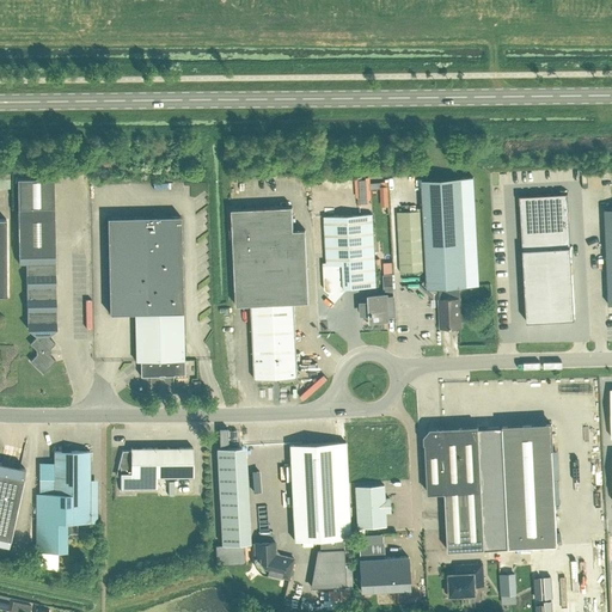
[(17,178),(18,208),(19,263),(26,262),(28,322),(28,329),(36,337),(30,343),(36,349),(36,354),(30,361),(43,373),(55,360),(49,354),(49,349),(55,343),(48,337),(56,328),(56,322),(55,262),(54,207),(53,177),(17,178)]
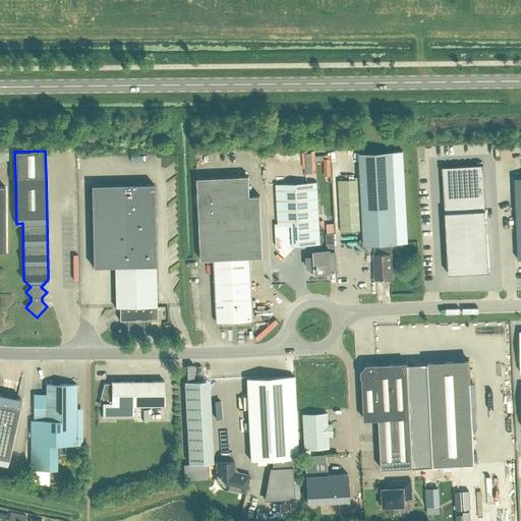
[(360,179),(363,230),(363,232),(364,240),(369,245),(373,244),(374,247),(374,254),(392,253),(391,243),(398,243),(394,181),(393,152),(359,154),(360,179)]
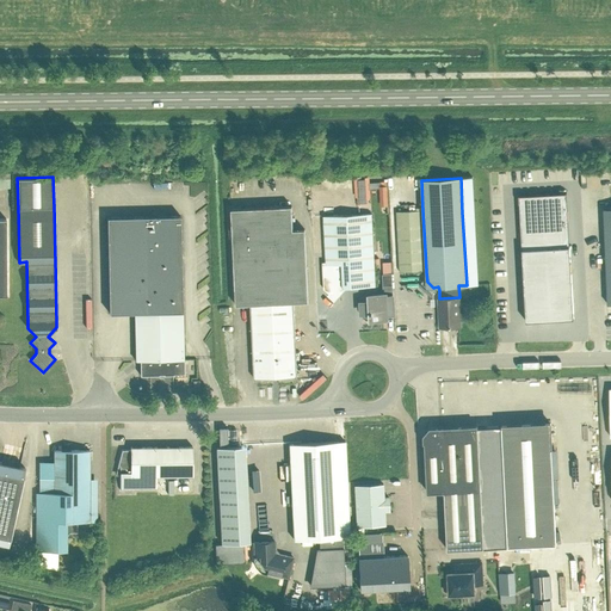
[(610,189),(580,190),(584,308),(610,307),(610,189)]
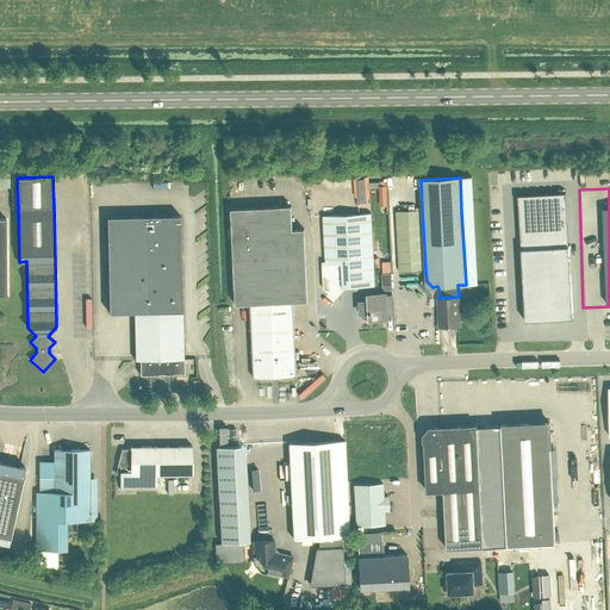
[(566,192),(518,195),(521,249),(568,246),(566,192)]
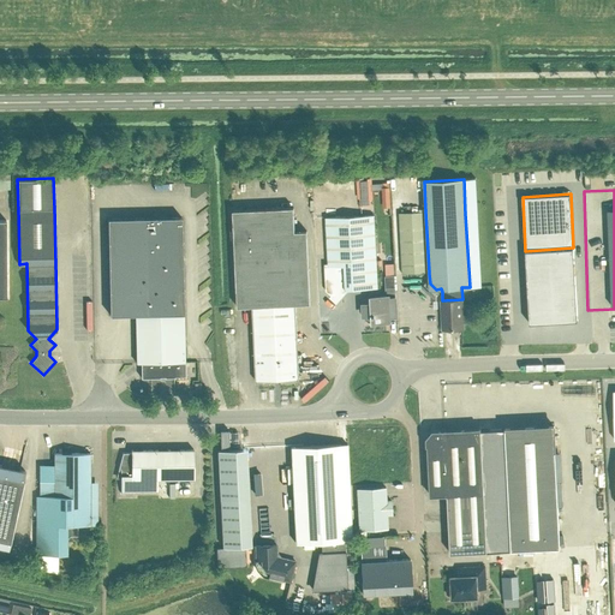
[(238,306),(252,306),(296,304),(310,303),(308,230),(296,231),(294,207),(233,209),(238,306)]
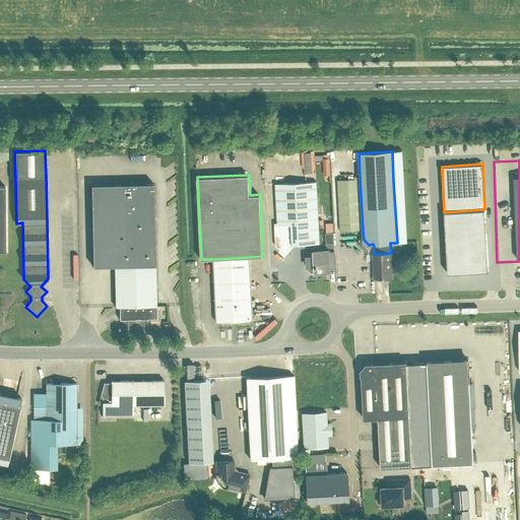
[(340,231),(362,230),(359,179),(337,180),(340,231)]
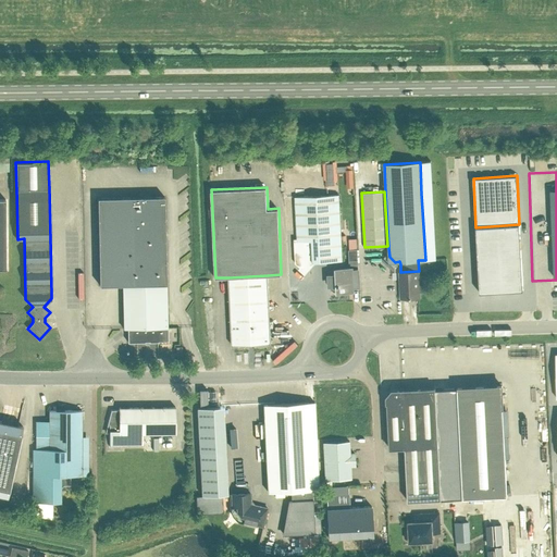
[(298,269),(305,274),(316,262),(343,260),(338,195),(295,197),(297,238),(294,238),(295,263),(300,267),(298,269)]
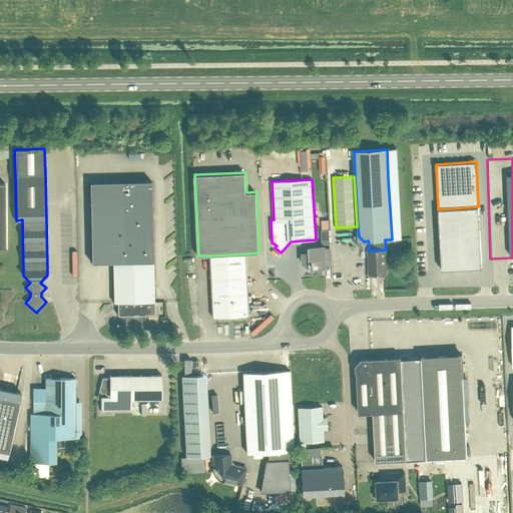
[(133,315),(137,314),(137,315),(145,315),(145,314),(154,314),(152,181),(90,182),(92,264),(113,263),(114,303),(117,303),(118,316),(133,315)]
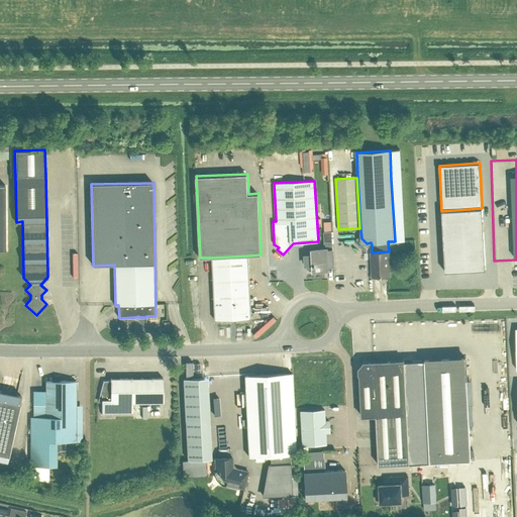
[(482,208),(441,211),(444,272),(486,270),(482,208)]
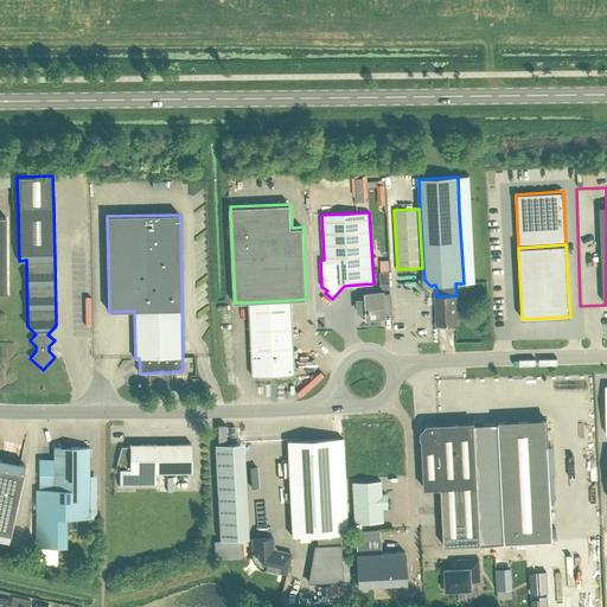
[(384,312),(391,312),(393,312),(390,272),(379,273),(381,292),(366,293),(368,299),(358,300),(359,313),(364,318),(384,317),(384,312)]
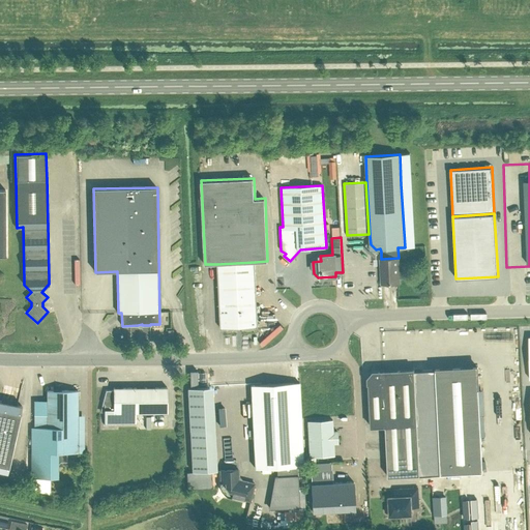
[(399,258),(381,259),(380,259),(381,284),(400,283),(399,258)]
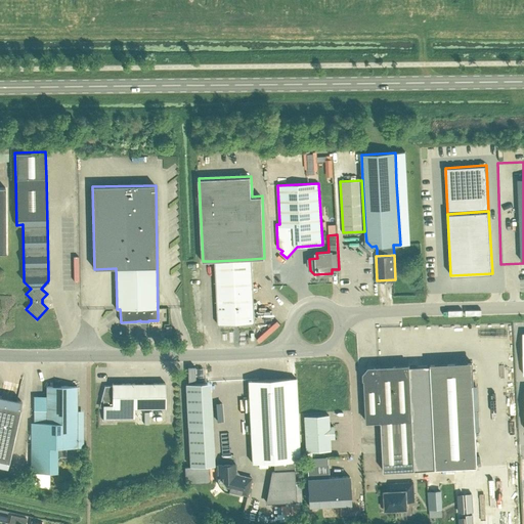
[(218,324),(255,322),(252,259),(215,261),(218,324)]
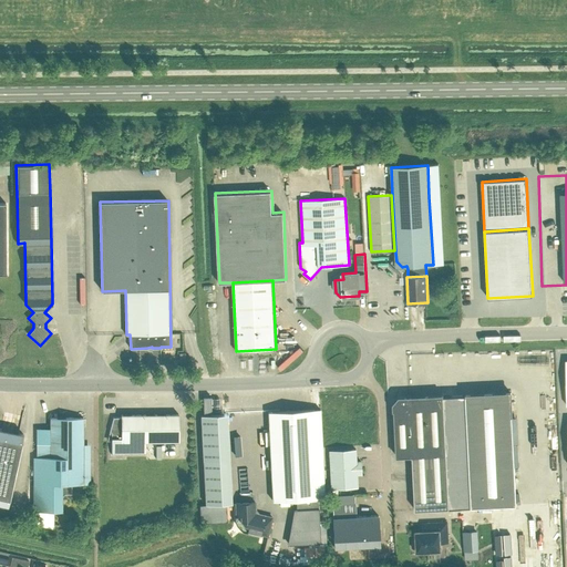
[(512,391),(465,393),(471,507),(517,504),(512,391)]
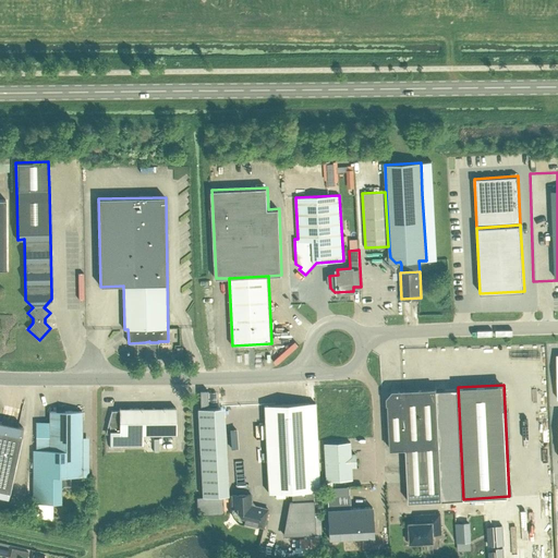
[(407,449),(409,501),(443,500),(437,389),(414,391),(393,392),(388,398),(391,450),(407,449)]
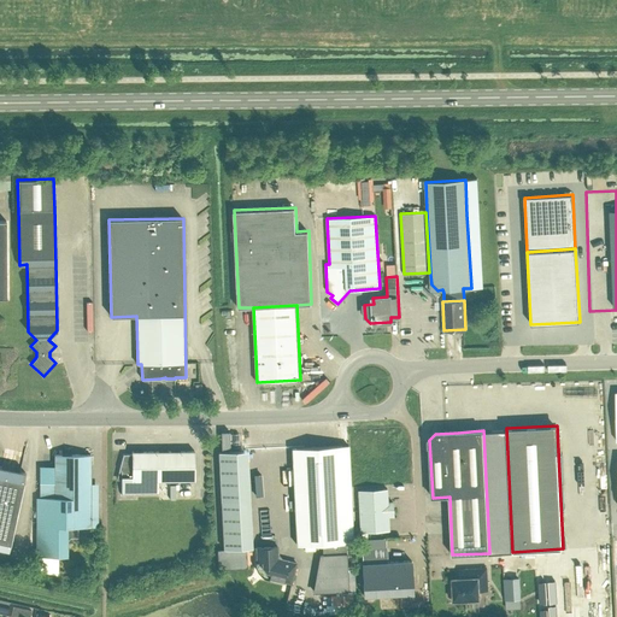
[(341,446),(292,448),(297,545),(322,544),(322,554),(319,554),(315,592),(348,591),(346,542),(353,542),(348,445),(341,446)]
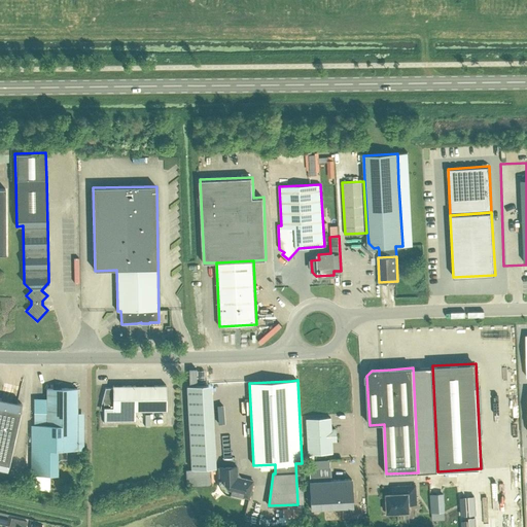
[(135,411),(150,411),(149,385),(112,386),(112,388),(105,389),(102,402),(104,403),(104,424),(105,424),(105,422),(135,421),(135,411)]
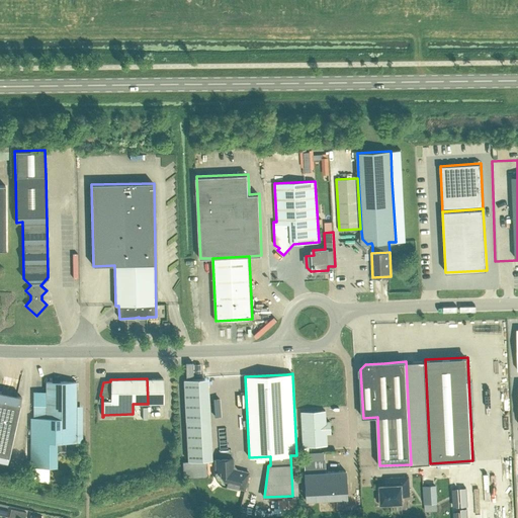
[(147,378),(148,404),(164,403),(163,378),(147,378)]
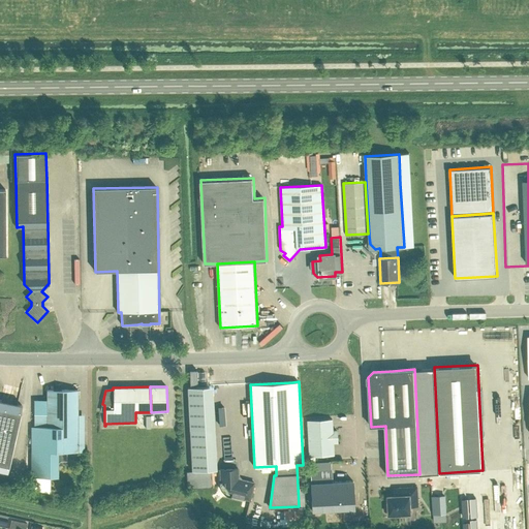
[(47,390),(47,400),(34,400),(34,427),(34,435),(34,476),(58,476),(58,464),(60,461),(66,461),(66,452),(78,452),(78,390),(47,390)]
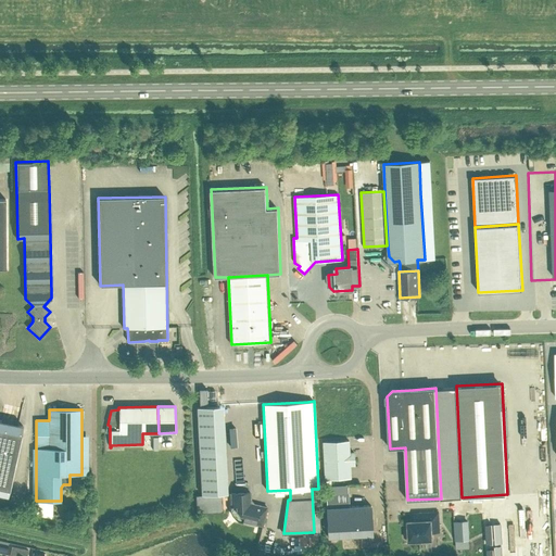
[(0,494),(8,496),(23,426),(0,420),(0,494)]
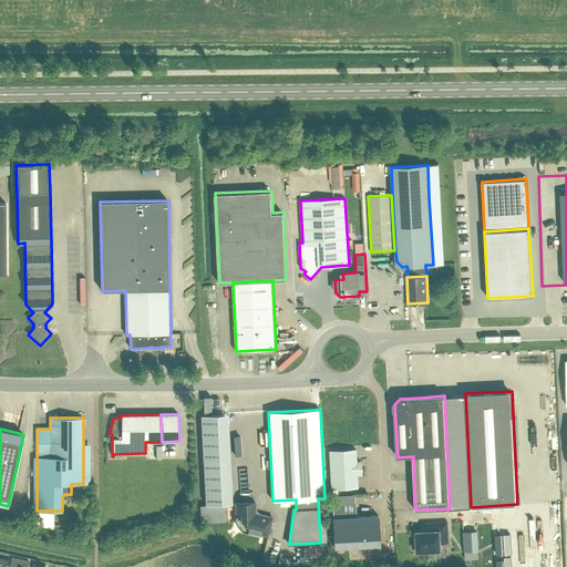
[(357,461),(356,449),(329,450),(330,488),(358,487),(357,474),(361,474),(361,461),(357,461)]
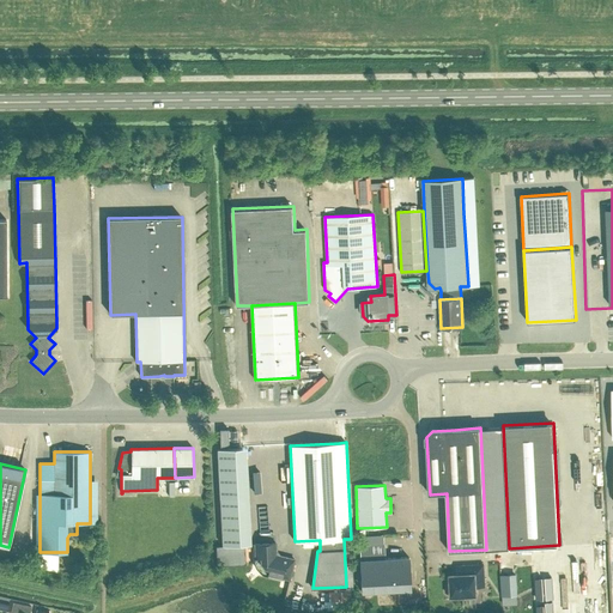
[(248,496),(219,497),(223,545),(247,544),(250,544),(248,496)]
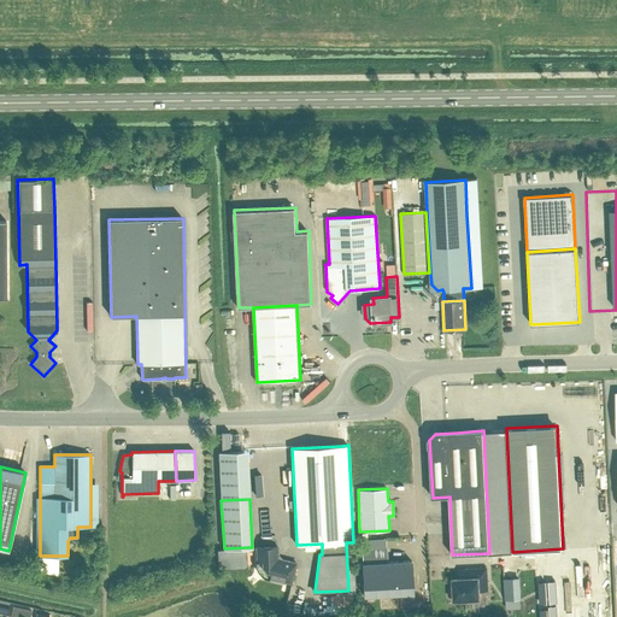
[(278,559),(275,556),(277,554),(277,546),(256,547),(257,564),(258,564),(258,566),(259,570),(263,574),(266,576),(269,577),(291,583),(297,563),(282,559),(278,559)]
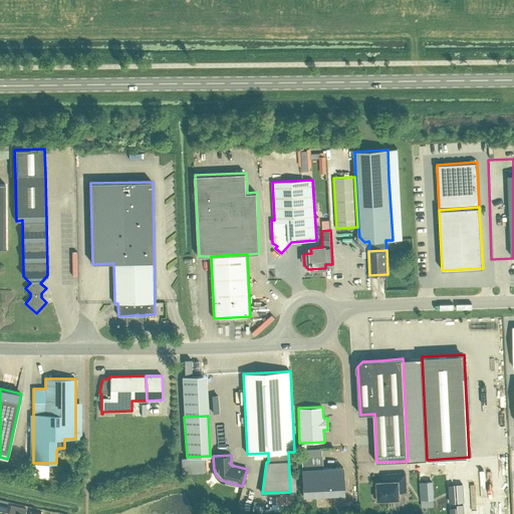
[(302,496),(343,494),(342,467),(322,468),(321,455),(301,457),(302,469),(301,469),(302,496)]
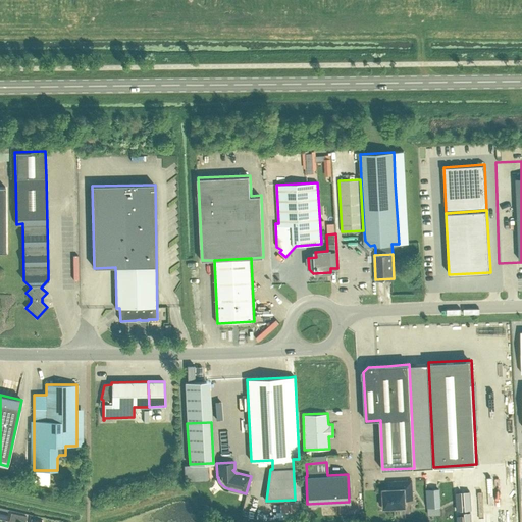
[(22,477),(21,486),(33,487),(34,478),(22,477)]
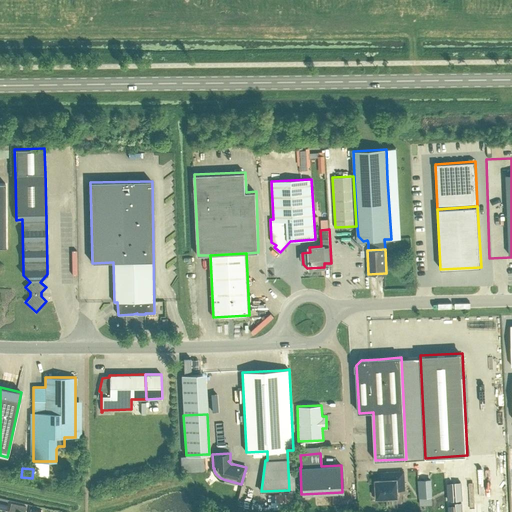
[(398,497),(397,486),(405,486),(404,471),(385,472),(385,479),(376,480),(376,487),(374,487),(372,490),(372,494),(374,496),(377,496),(377,498),(398,497)]
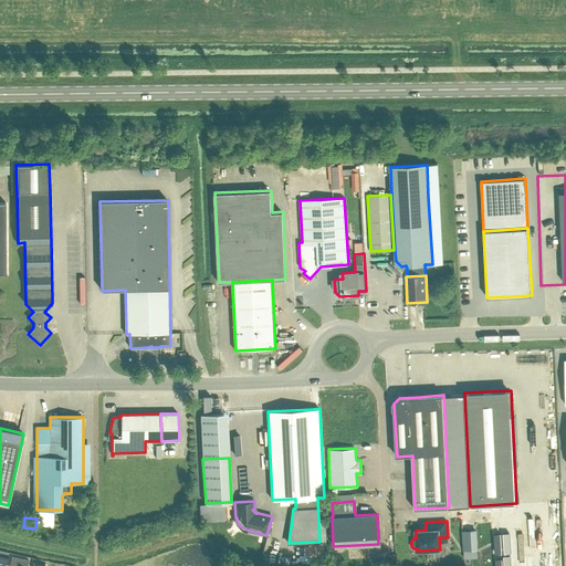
[(27,565),(29,559),(12,556),(10,565),(16,565),(14,565),(27,565)]
